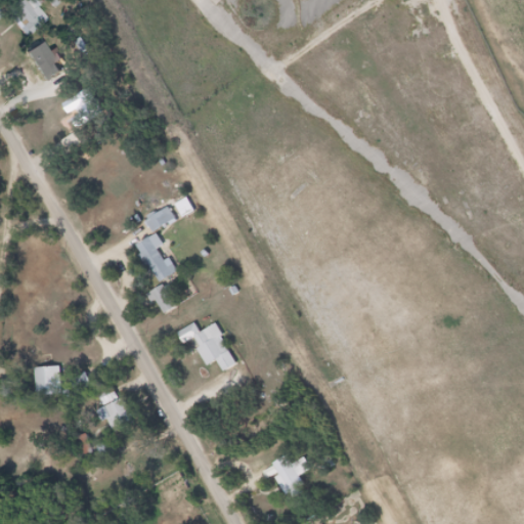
[(30,37),(45,24),(24,0),(19,0),(7,11),(30,37)]
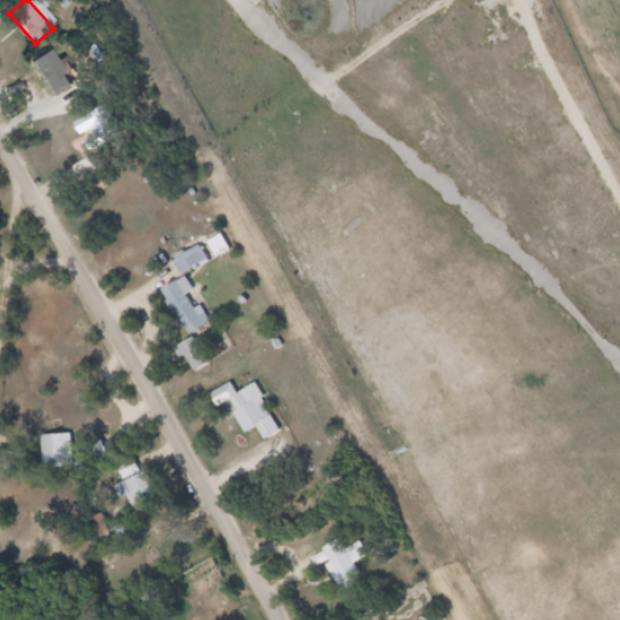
[(28,97),(33,108),(81,82),(76,72),(28,97)]
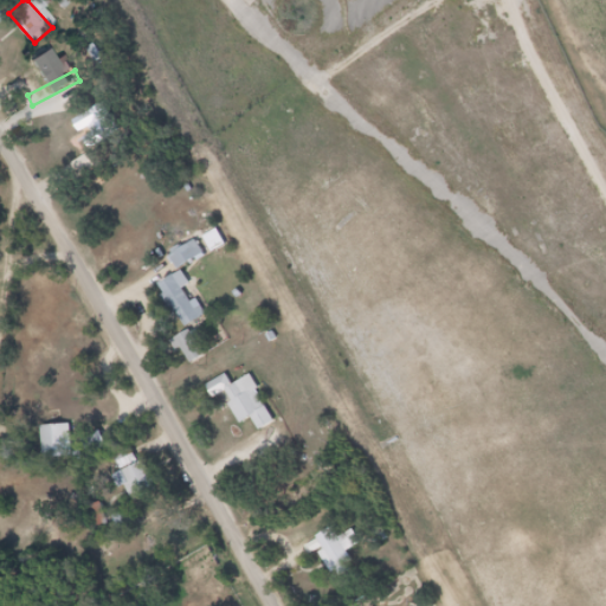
[(81,121),(91,143),(116,131),(104,109),(81,121)]
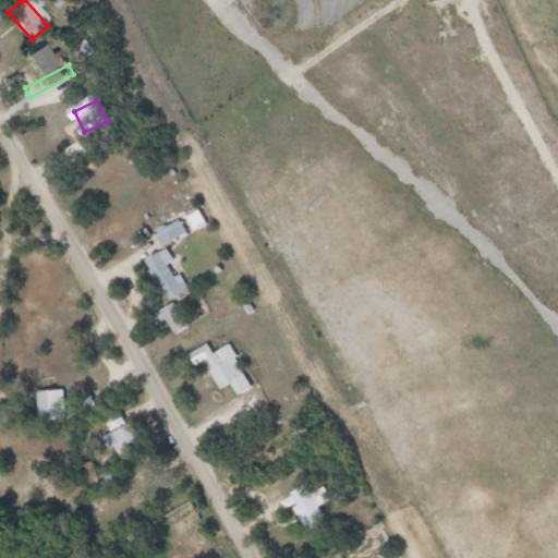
[(193,218),(197,231),(208,227),(205,215),(193,218)]
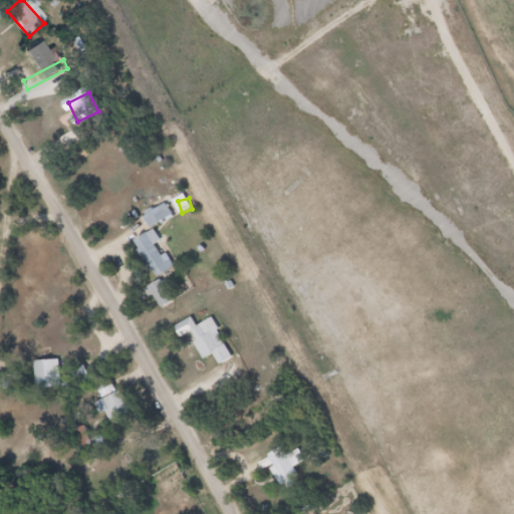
[(175,217),(168,205),(147,217),(153,229),(175,217)]
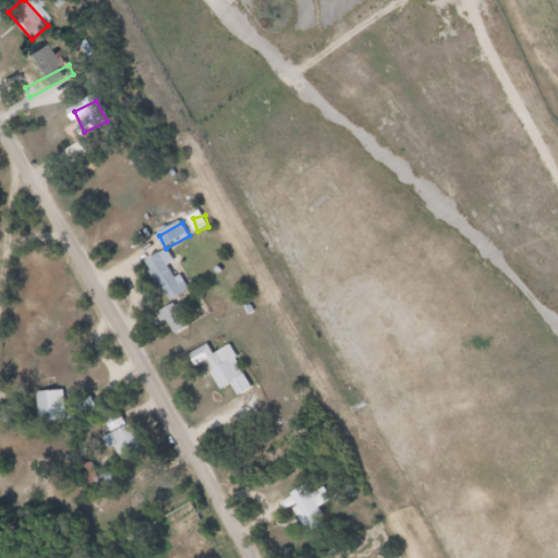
[(173,266),(178,263),(170,251),(148,264),(172,303),(189,293),(173,266)]
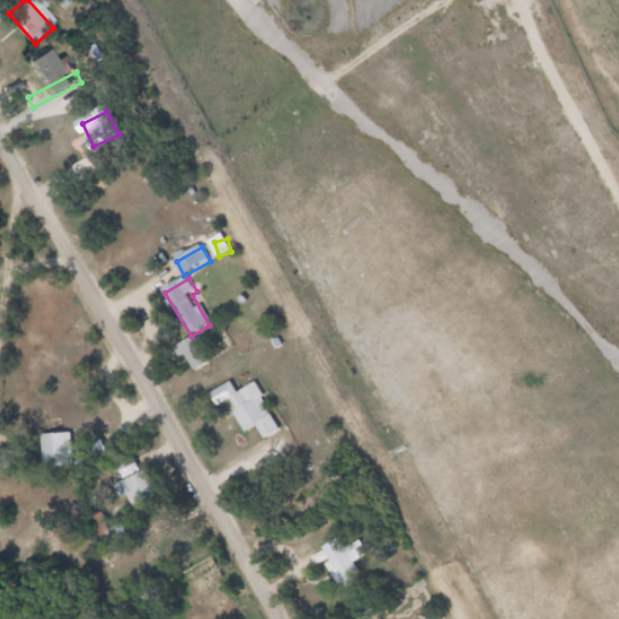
[(185,342),(194,371),(210,366),(202,337),(185,342)]
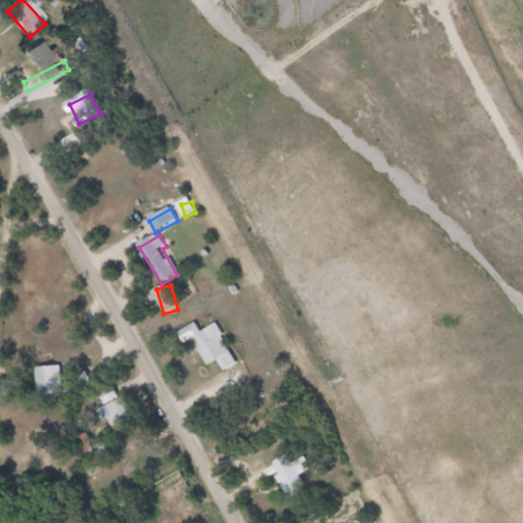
[(174,333),(180,344),(193,337),(198,347),(194,349),(203,365),(214,359),(221,370),(233,363),(219,337),(222,335),(214,322),(196,332),(191,323),(174,333)]
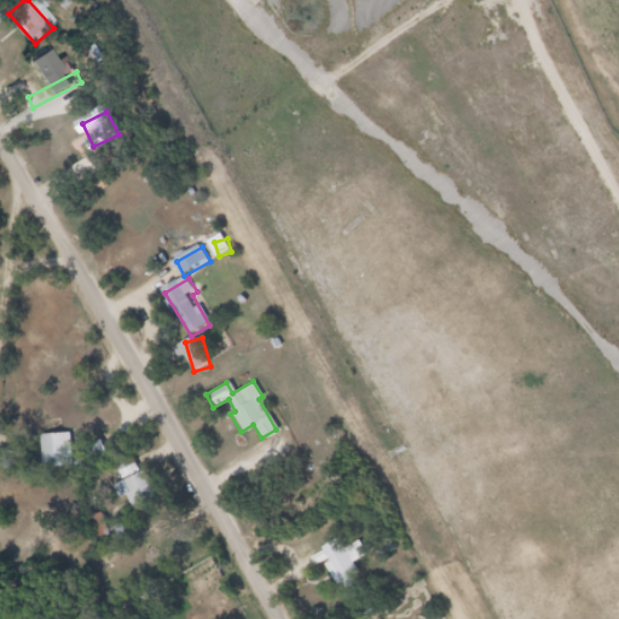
[(36,434),(38,468),(70,467),(69,433),(36,434)]
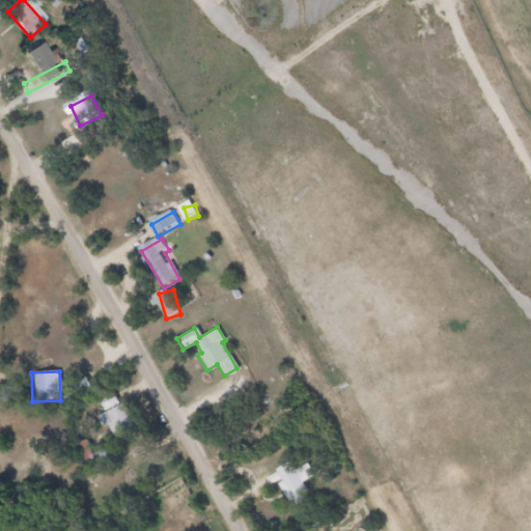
[(67,384),(75,398),(89,391),(82,376),(67,384)]
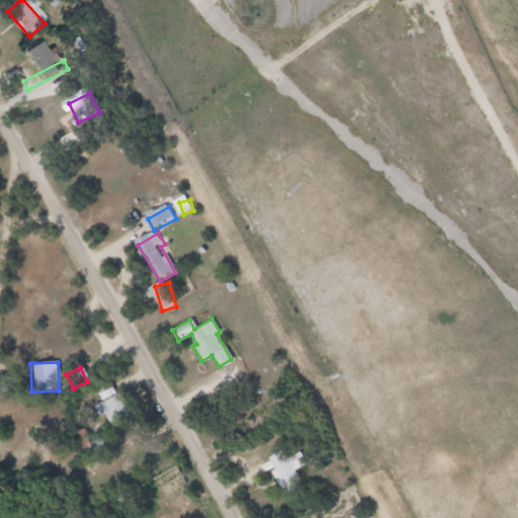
[(97,395),(101,402),(93,406),(98,417),(102,415),(109,430),(132,420),(120,394),(115,397),(111,389),(97,395)]
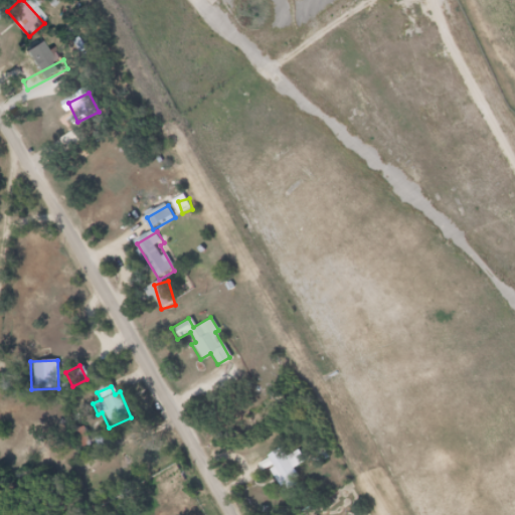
[(104,456),(115,447),(106,436),(96,445),(104,456)]
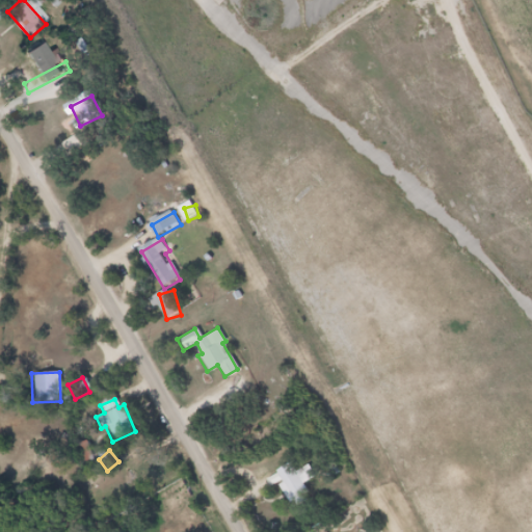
[(306,464),(294,472),(289,463),(275,471),(277,474),(266,480),(270,487),(281,481),(282,482),(276,485),(288,504),(292,502),(296,507),(306,502),(302,497),(307,494),(300,483),(313,476),(306,464)]
